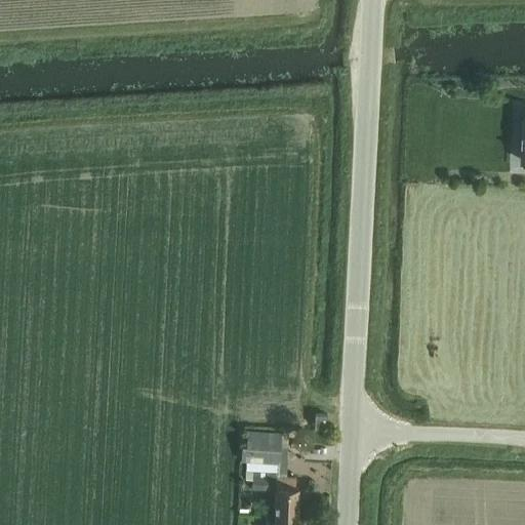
[(315,413),(315,427),(328,427),(328,414),(315,413)]
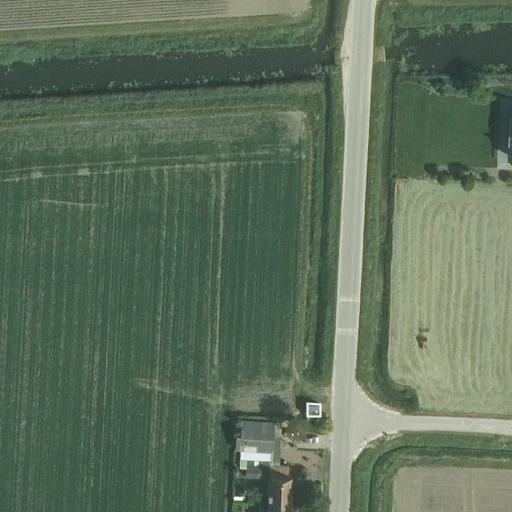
[(237,419),(235,448),(240,448),(240,450),(271,451),(273,451),(273,442),(274,421),(237,419)]
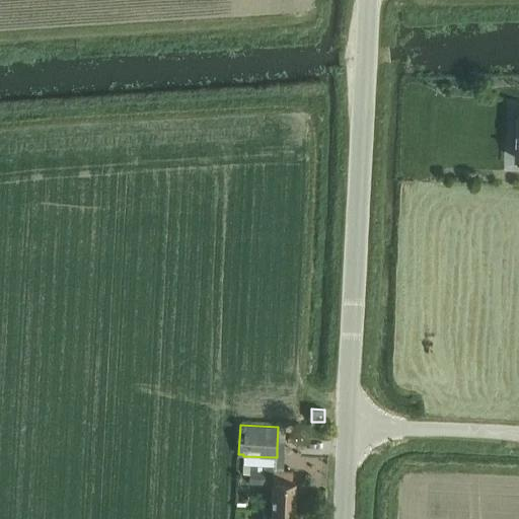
[(310,426),(310,435),(326,436),(326,427),(310,426)]
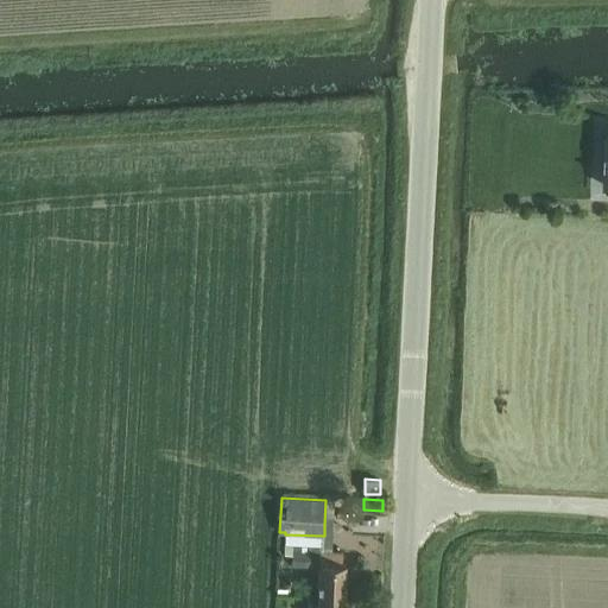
[(285,534),(285,553),(293,553),(292,564),(318,565),(320,550),(322,550),(322,536),(285,534)]
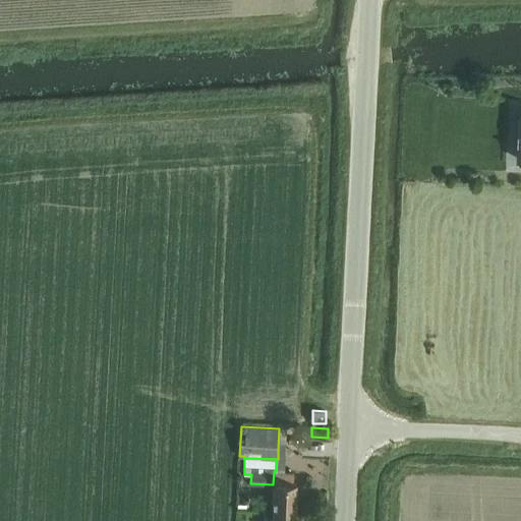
[(272,513),(271,520),(295,520),(298,482),(293,482),(294,472),(276,471),(274,471),(273,484),(272,513)]
